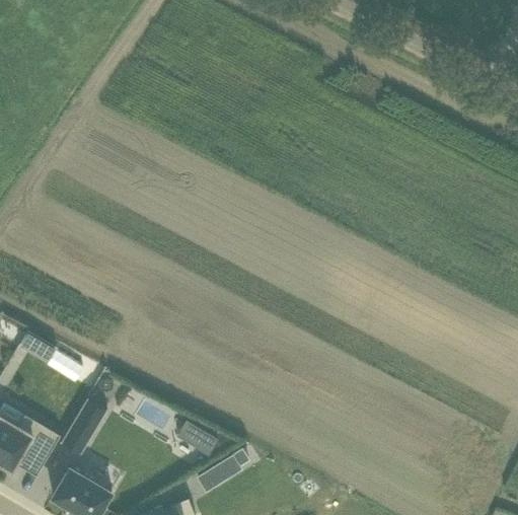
[(86,398),(60,443),(70,449),(79,454),(105,411),(86,398)]
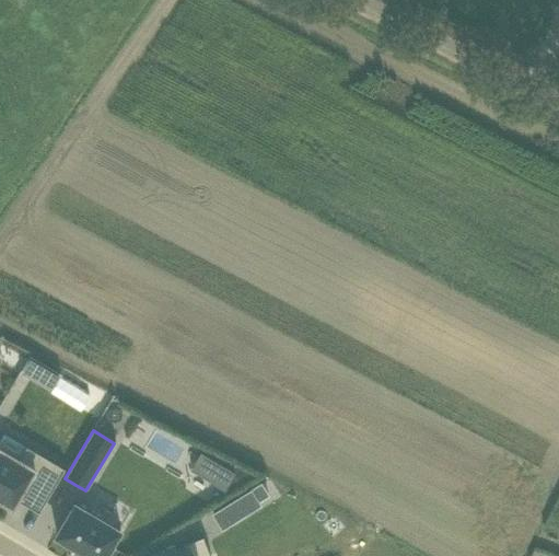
[(0,500),(8,505),(10,506),(11,507),(12,506),(15,501),(25,507),(37,514),(63,471),(26,448),(19,460),(0,449),(0,500)]
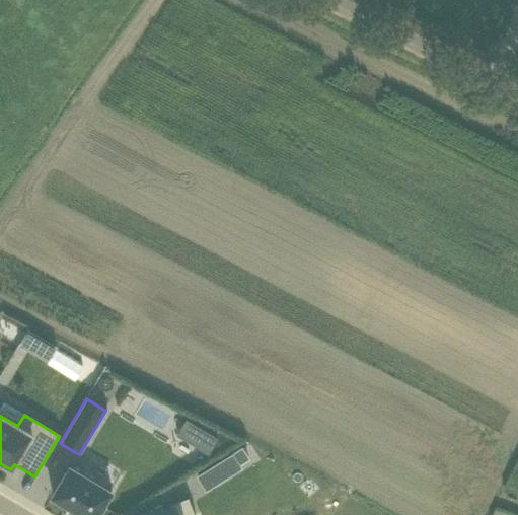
[(206,433),(196,449),(208,456),(218,439),(206,433)]
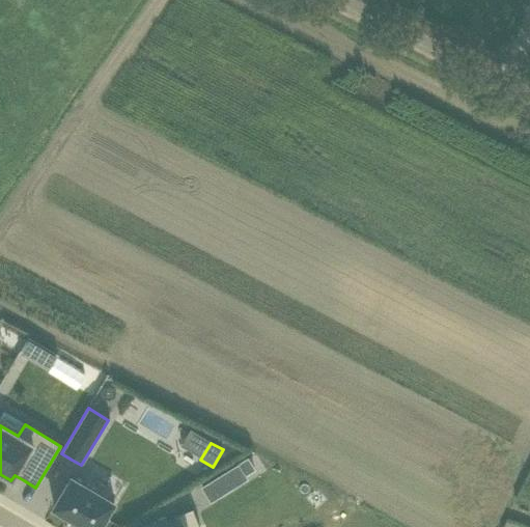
[(235,466),(221,474),(230,489),(245,480),(235,466)]
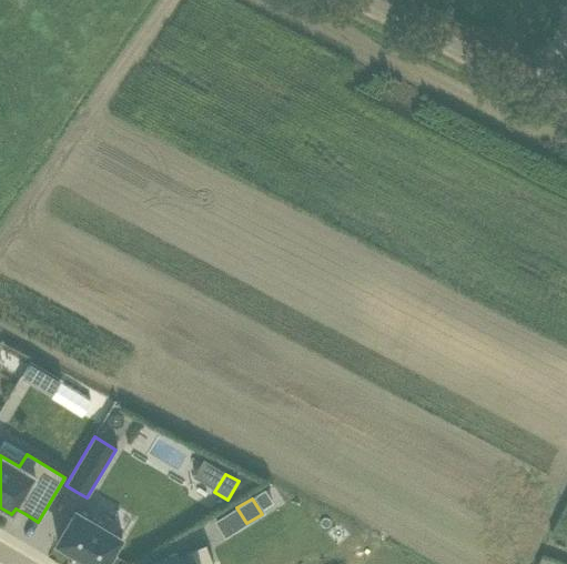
[(105,563),(121,539),(74,512),(56,544),(79,557),(89,563),(105,563)]
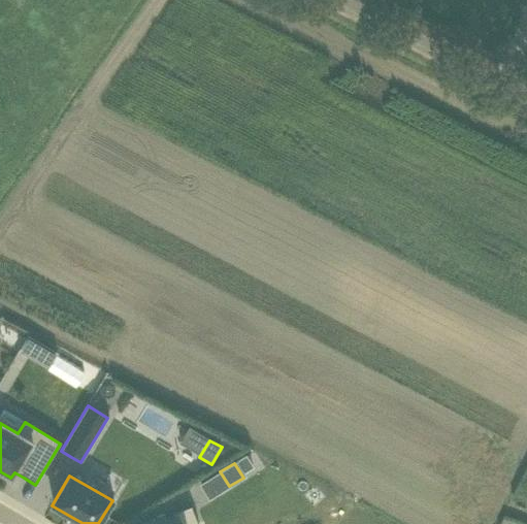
[(185,523),(182,515),(165,520),(166,523),(156,523),(185,523)]
